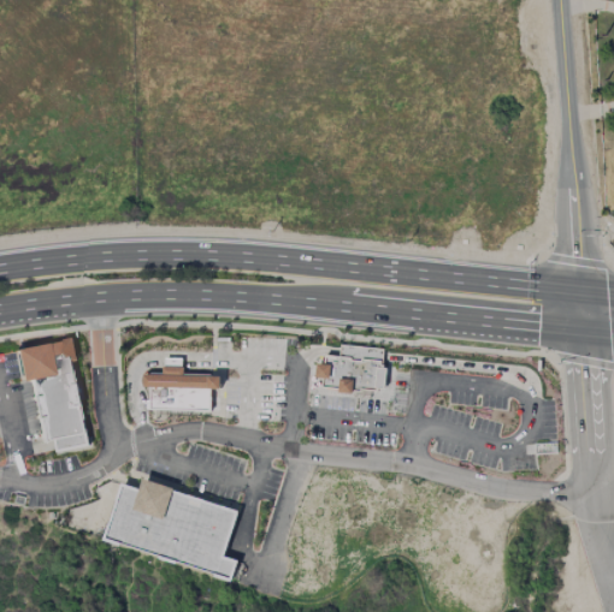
[(88,445),(81,405),(84,405),(80,382),(76,382),(72,361),(76,360),(71,336),(22,345),(18,346),(15,346),(15,350),(17,362),(19,374),(21,380),(28,378),(41,443),(54,440),(55,447),(57,451),(88,445)]
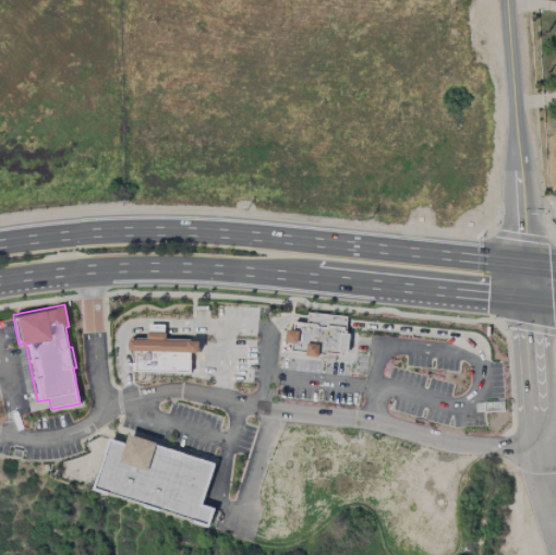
[(287,329),(286,336),(286,341),(291,342),(291,350),(305,351),(305,356),(312,356),(319,357),(319,352),(341,353),(341,351),(349,351),(350,332),(345,332),(345,327),(345,325),(345,322),(346,317),(346,315),(306,313),(306,314),(306,317),(306,323),(293,322),(292,329),(287,329)]
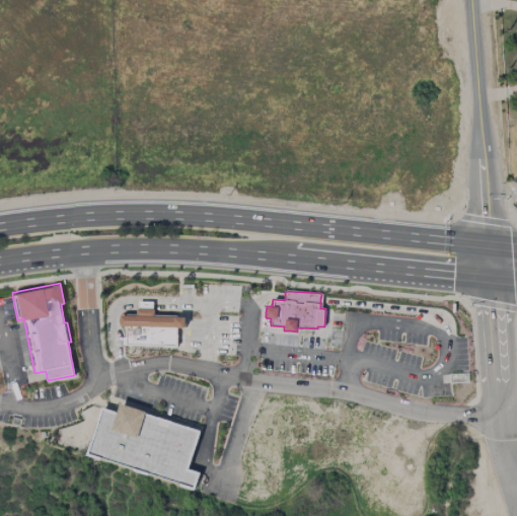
[(152,293),(152,294),(152,303),(152,308),(152,314),(174,314),(177,314),(177,317),(186,317),(186,326),(177,326),(177,341),(177,346),(172,346),(137,346),(127,346),(127,325),(122,325),(122,316),(122,313),(136,313),(136,308),(136,302),(136,295),(136,293),(152,293)]
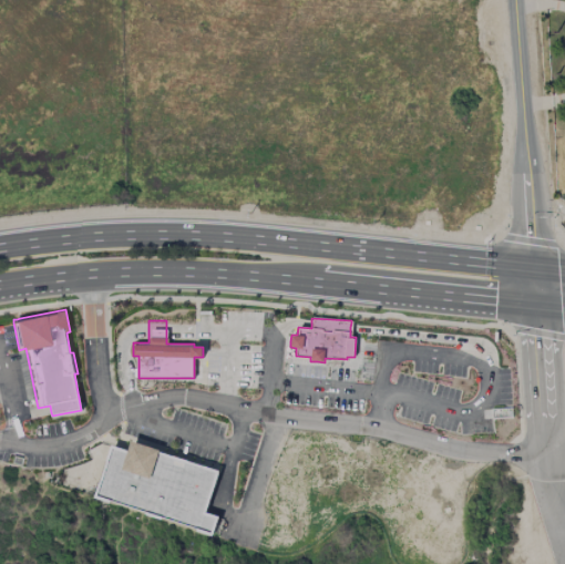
[(133,441),(130,451),(113,445),(98,496),(216,532),(221,516),(206,512),(219,470),(161,452),(161,449),(147,445),(133,441)]
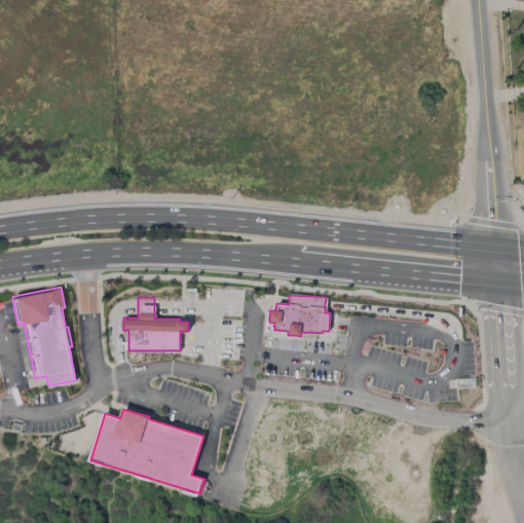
[(83,427),(88,444),(67,451),(62,435),(83,427)]
